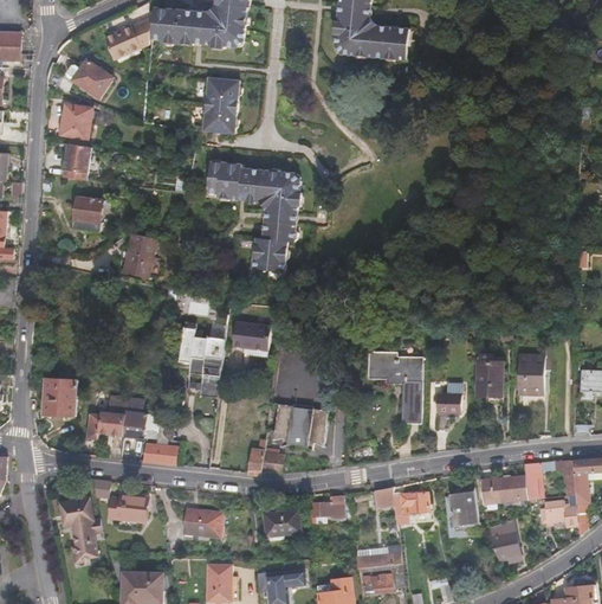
[(206,13),(153,8),(153,17),(150,39),(160,39),(159,42),(193,45),(193,43),(202,44),(208,44),(208,47),(224,49),(224,46),(235,47),(243,42),(246,7),(248,8),(250,0),(215,0),(215,4),(206,13)]
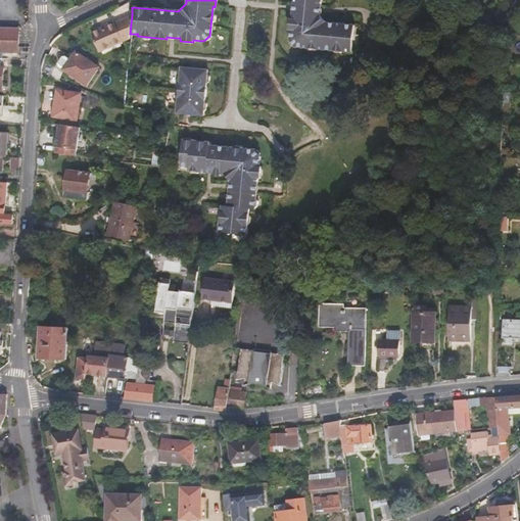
[(292,0),(290,18),(288,18),(286,31),(289,31),(288,40),(293,47),(349,52),(351,27),(325,24),(318,14),(319,0),(292,0)]
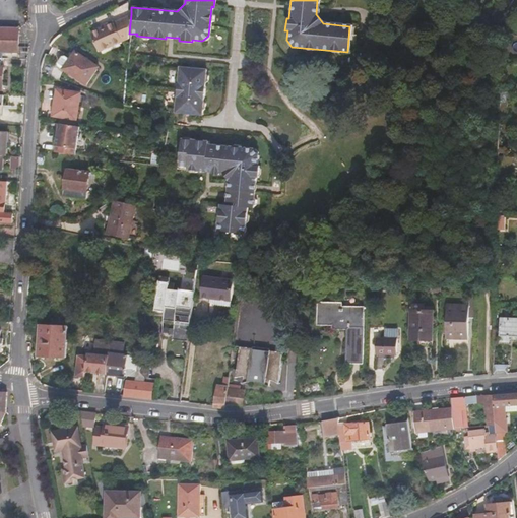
[(129,34),(131,14),(89,33),(99,52),(129,38),(129,34)]
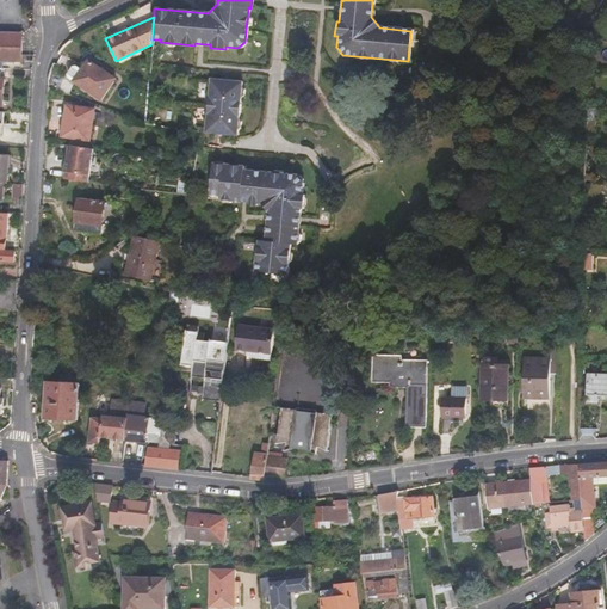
[(0,59),(18,60),(19,32),(0,32),(0,59)]
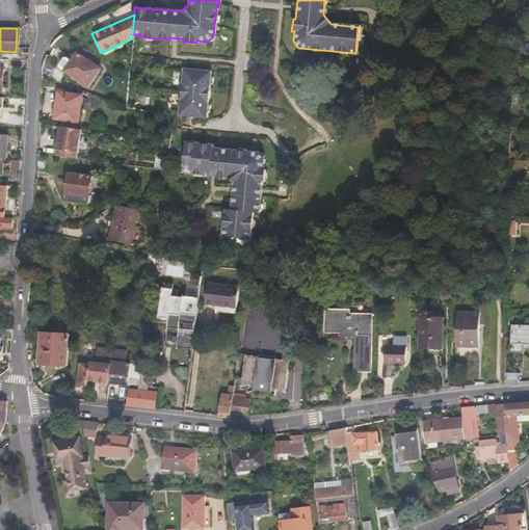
[(75,52),(62,70),(87,85),(99,68),(75,52)]
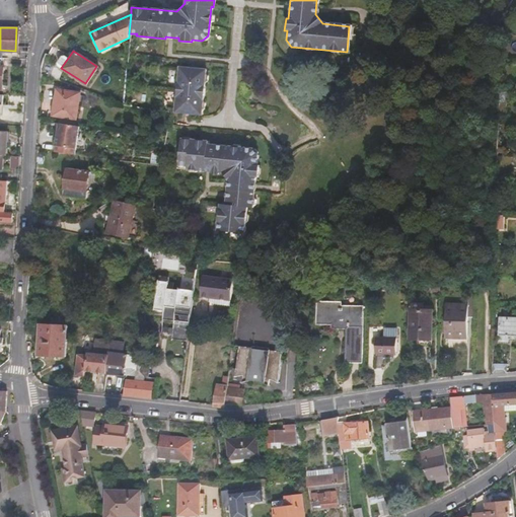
[(206,69),(178,67),(173,111),(202,114),(206,69)]
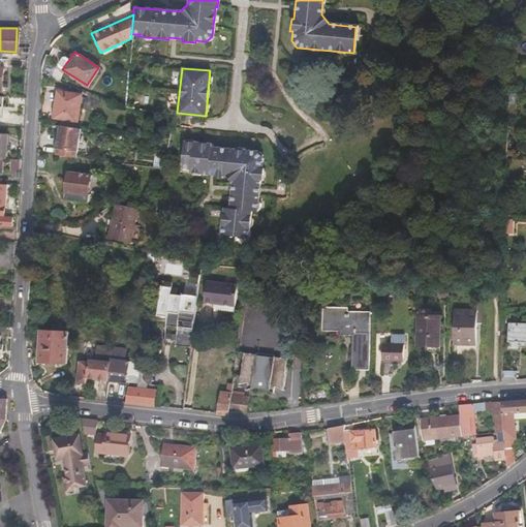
[(80,95),(57,92),(53,118),(75,121),(80,95)]
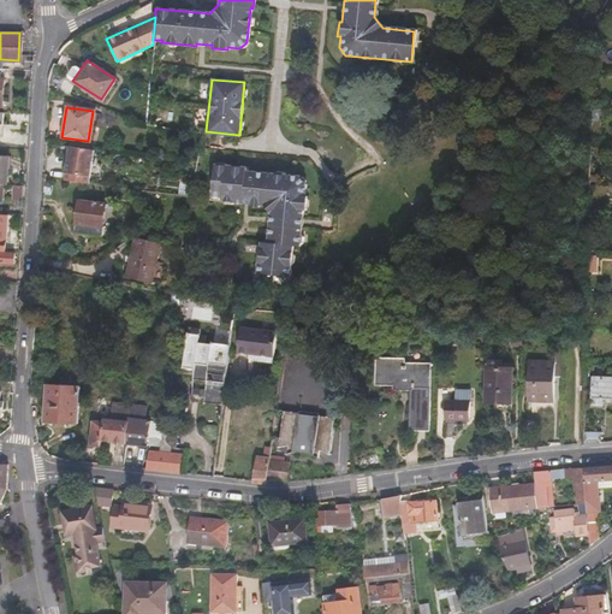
[(599,134),(600,108),(589,108),(589,134),(599,134)]
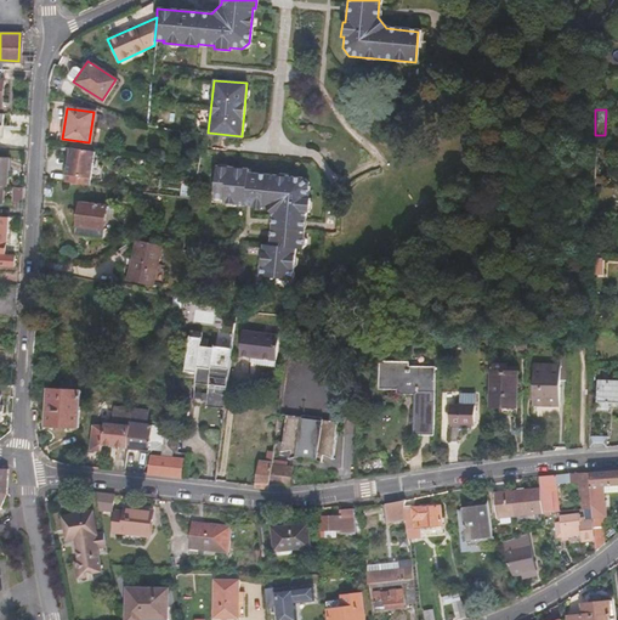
[(88,178),(92,150),(69,146),(64,174),(88,178)]
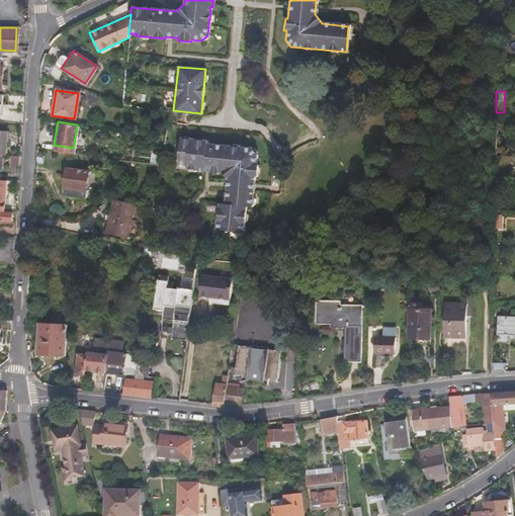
[(185,168),(207,170),(210,144),(205,144),(206,140),(179,138),(176,165),(185,166),(185,168)]
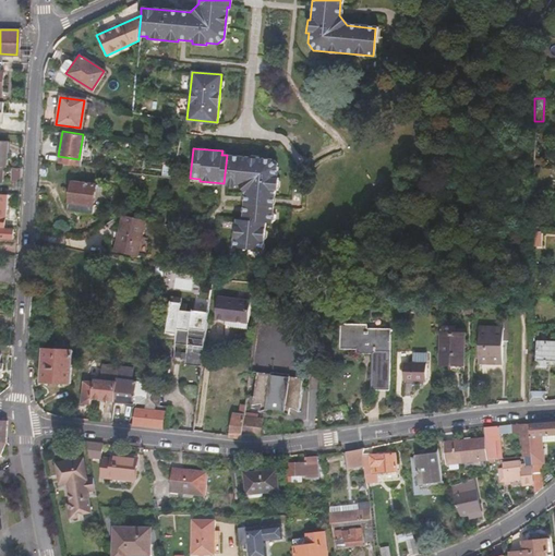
[(227,155),(224,183),(237,184),(243,193),(241,218),(234,218),(232,248),(261,250),(264,221),(269,222),(272,190),(276,189),(276,178),(275,177),(275,167),(269,159),(227,155)]
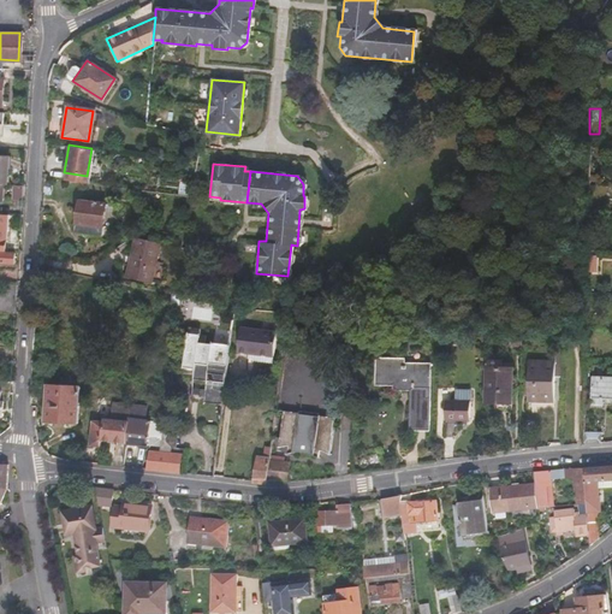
[(185,195),(186,183),(176,182),(174,194),(185,195)]
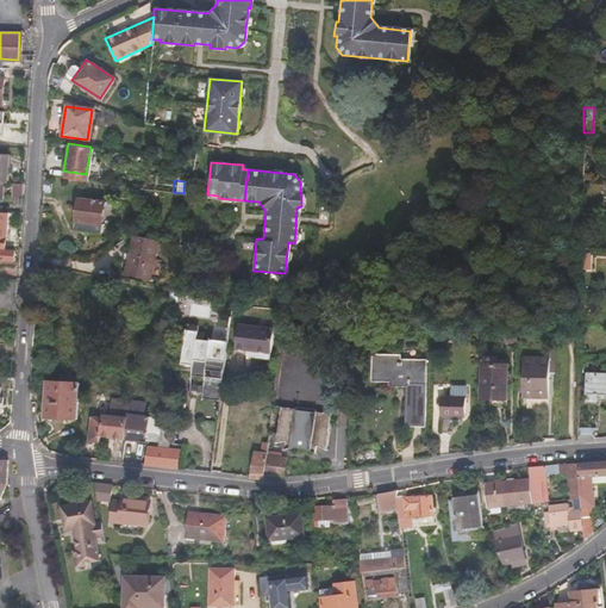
[(20,196),(22,182),(8,181),(7,194),(20,196)]
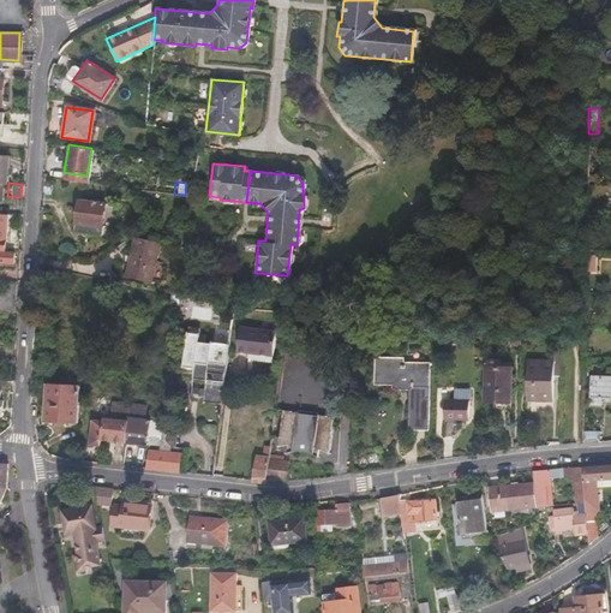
[(114,207),(79,201),(75,232),(102,236),(103,228),(111,230),(114,207)]
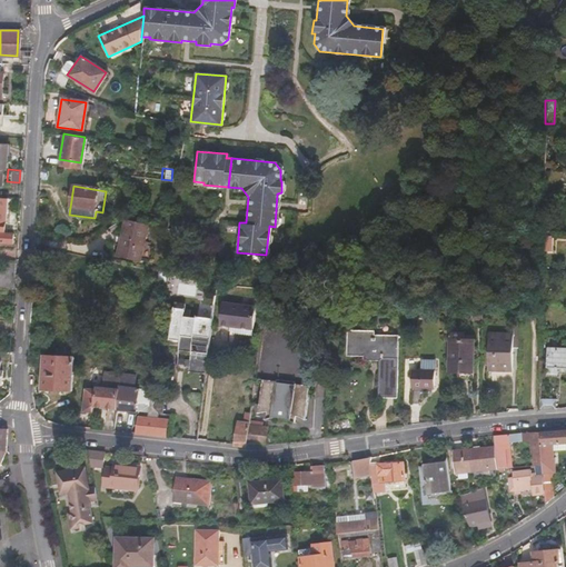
[(139,260),(146,225),(120,220),(117,237),(120,238),(117,256),(139,260)]
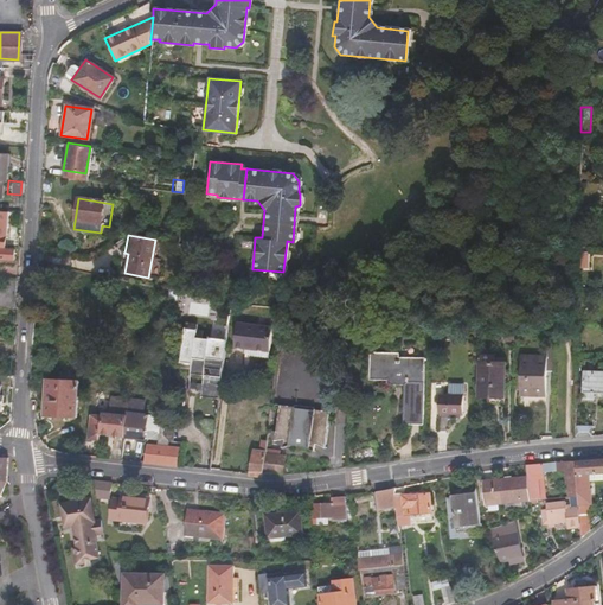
[(0,256),(11,259),(11,249),(0,247),(0,256)]
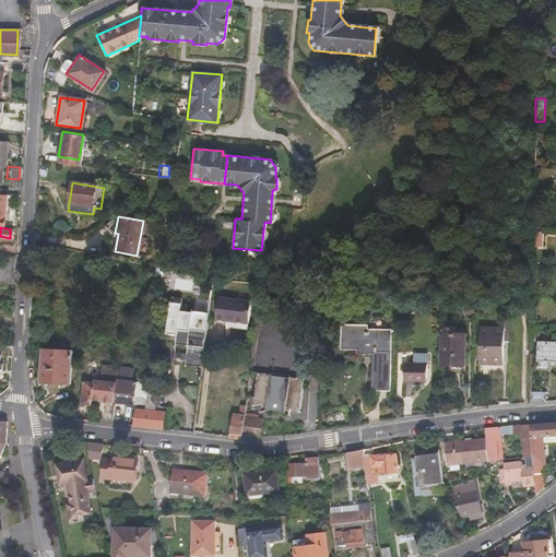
[(541,247),(541,232),(532,232),(532,247),(541,247)]
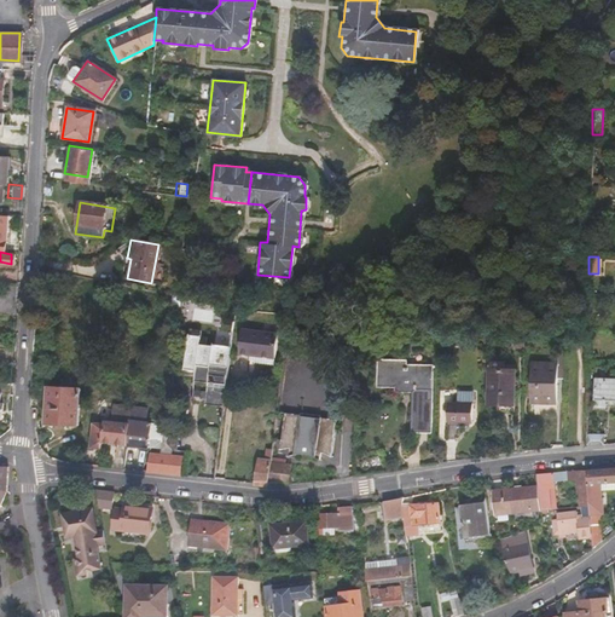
[(383,305),(371,298),(361,312),(373,319),(383,305)]
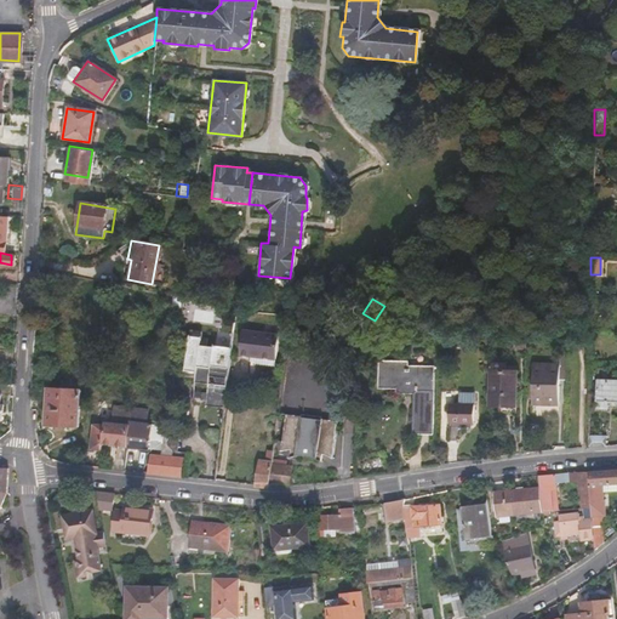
[(223,398),(230,345),(213,344),(212,350),(199,347),(200,334),(188,333),(183,369),(194,370),(201,372),(199,384),(207,385),(206,396),(222,398),(223,398)]
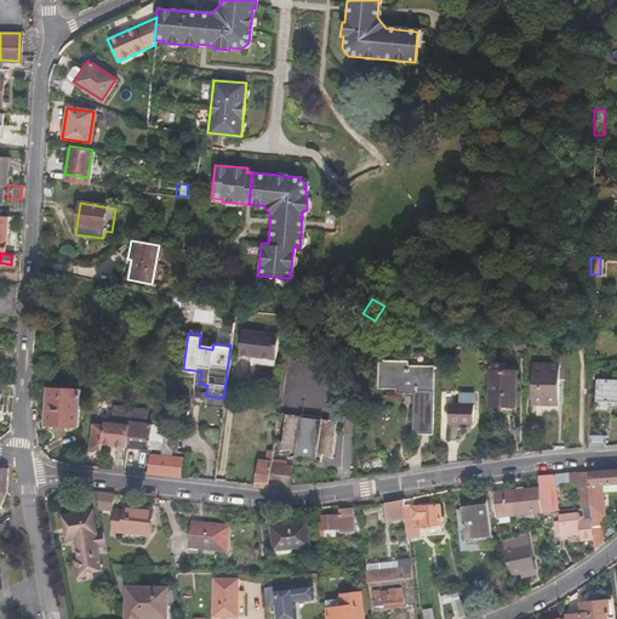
[(276,338),(240,333),(238,357),(274,361),(276,338)]
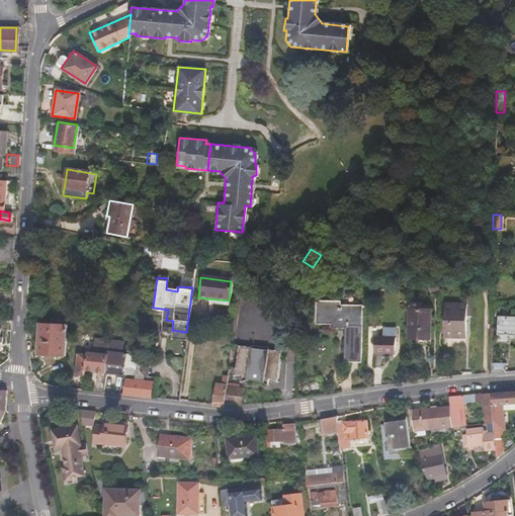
[(331,322),(332,301),(317,301),(316,321),(331,322)]
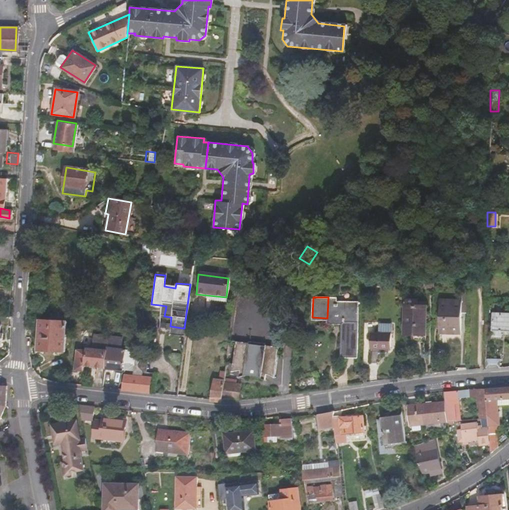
[(334,298),(328,297),(327,318),(327,322),(341,322),(340,354),(354,355),(356,302),(334,301),(334,298)]
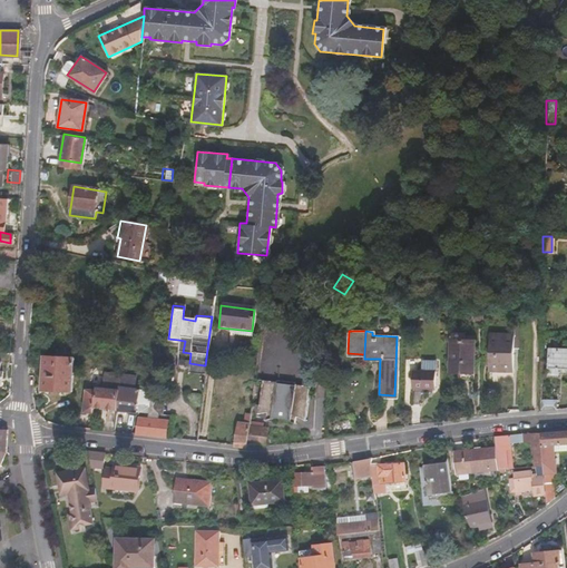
[(511,346),(518,348),(518,331),(511,331),(511,335),(488,334),(487,368),(510,369),(511,346)]
